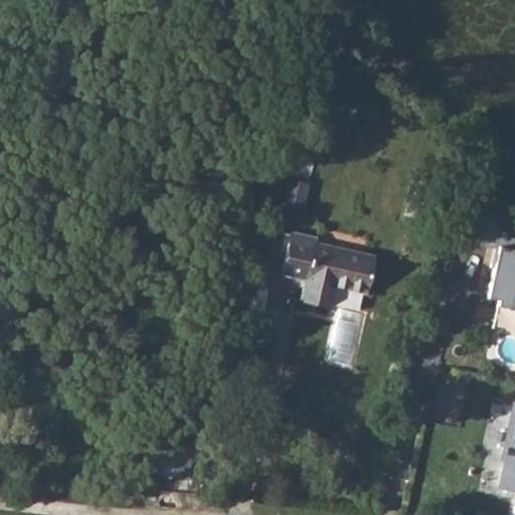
[(314,238),(291,232),(281,274),(305,279),(300,300),(327,306),(331,285),(364,293),(372,256),(314,242),(314,238)]
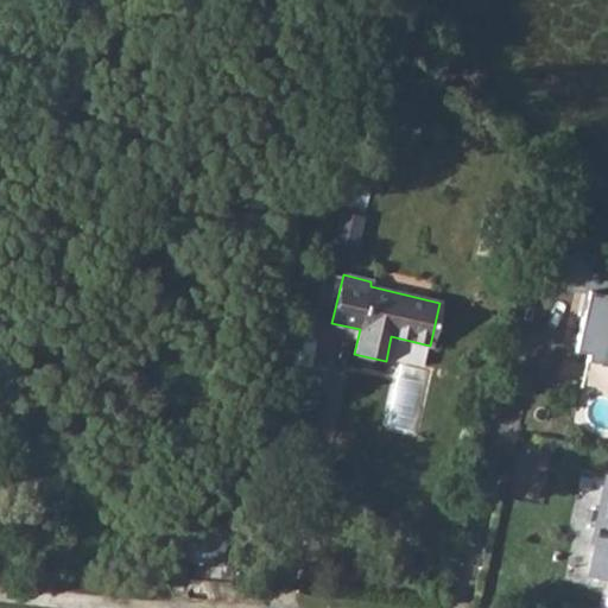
[(607,290),(590,286),(572,352),(607,361),(607,290)]
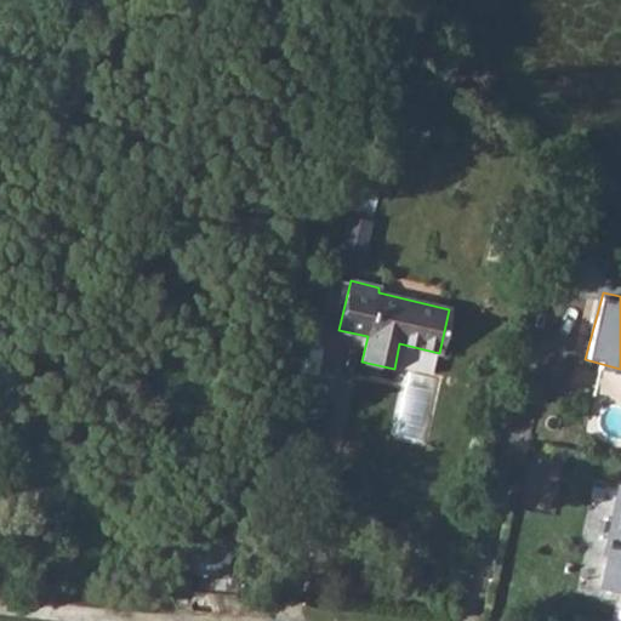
[(620,484),(617,484),(604,557),(607,557),(600,590),(620,593),(620,484)]
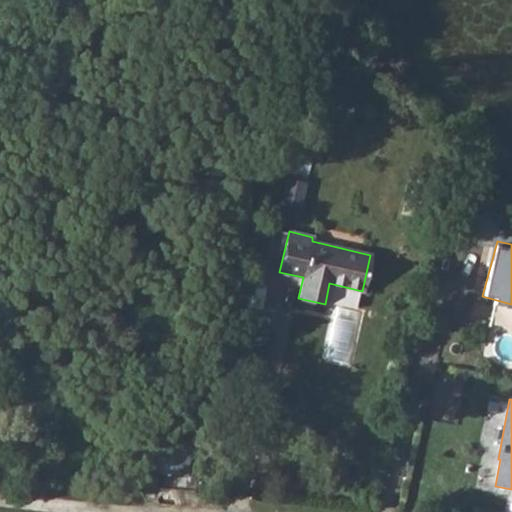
[(141,475),(140,487),(148,487),(149,476),(141,475)]
